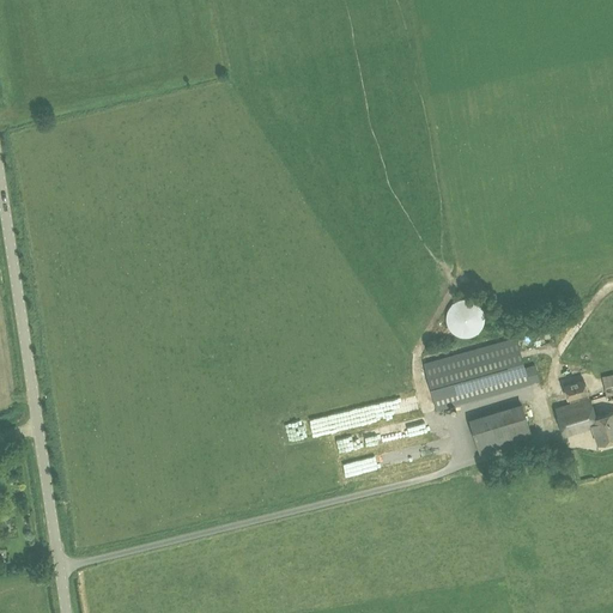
[(481,309),(479,305),(475,303),(472,301),(468,299),(463,299),(460,301),(455,302),(453,305),(449,308),(448,311),(447,316),(447,320),(447,325),(449,328),(451,332),(455,334),(459,337),(462,338),(467,338),(471,337),(475,335),(478,332),(481,329),(483,326),(484,321),(484,317),(484,313),(481,309)]
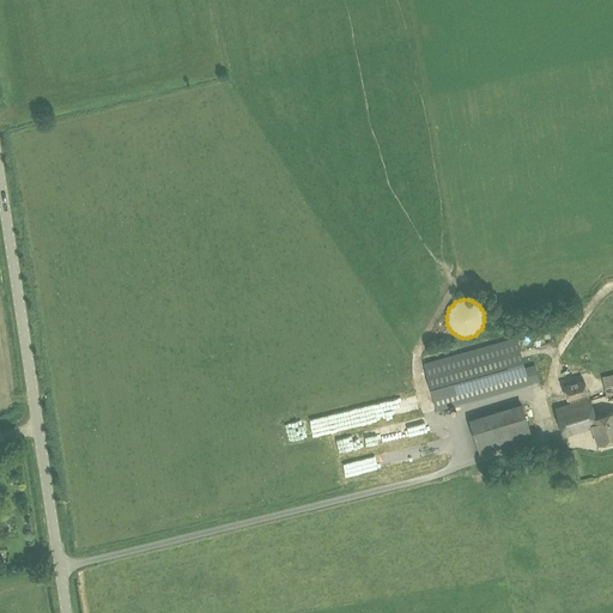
[(539,381),(534,364),(525,366),(516,338),(423,363),(437,411),(539,381)]
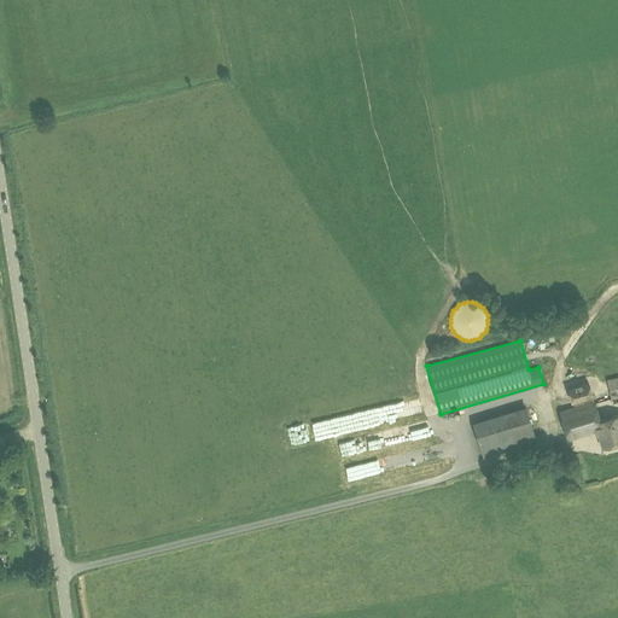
[(572,402),(593,396),(589,383),(569,389),(572,402)]
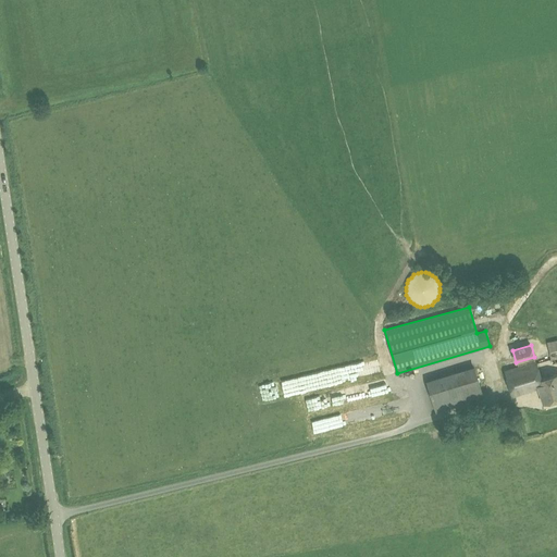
[(556,373),(541,379),(536,361),(505,371),(512,396),(537,387),(542,403),(556,397),(556,373)]
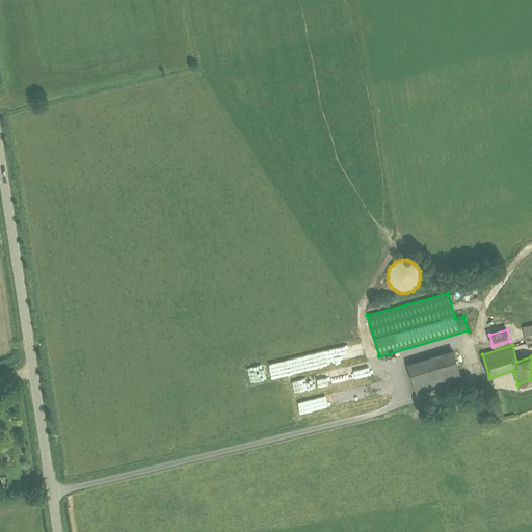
[(453,350),(406,364),(416,394),(461,379),(453,350)]
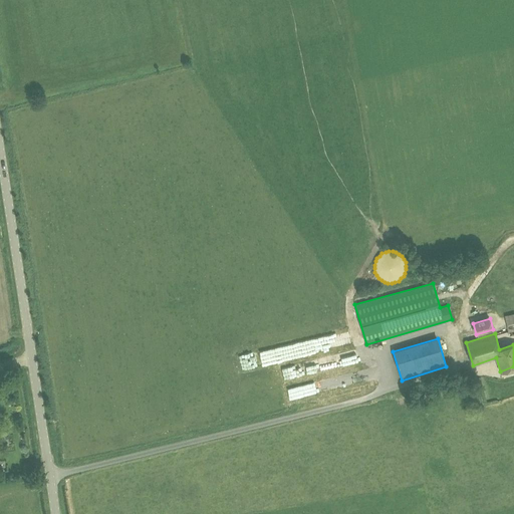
[(247,350),(247,355),(240,354),(239,363),(248,365),(250,351),(247,350)]
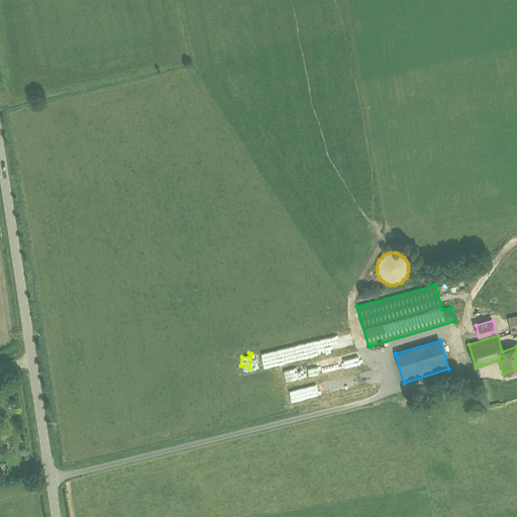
[(288,377),(304,374),(303,366),(287,368),(288,377)]
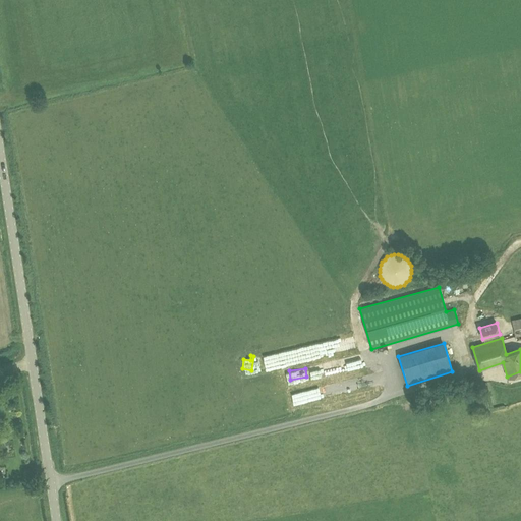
[(351,383),(353,390),(372,385),(370,377),(351,383)]
